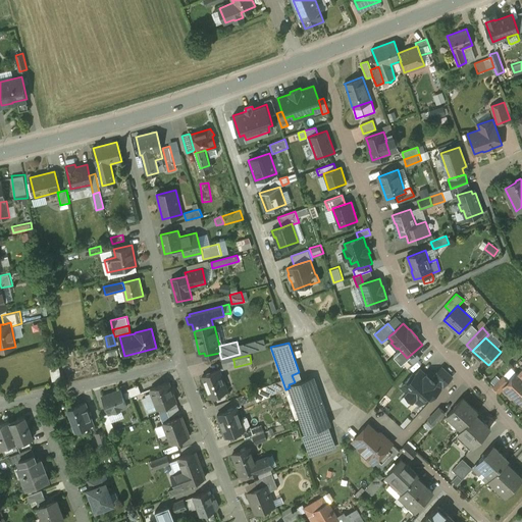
[(52,380),(61,378),(58,359),(49,361),(52,380)]
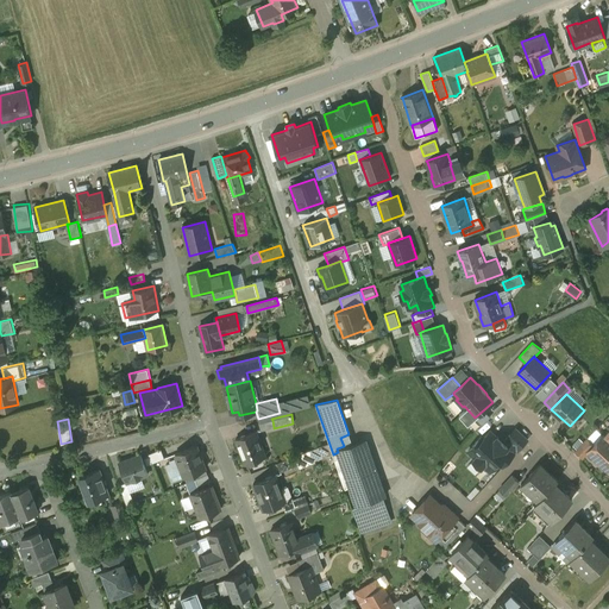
[(259,422),(258,422),(261,431),(274,427),(272,420),(271,420),(259,422)]
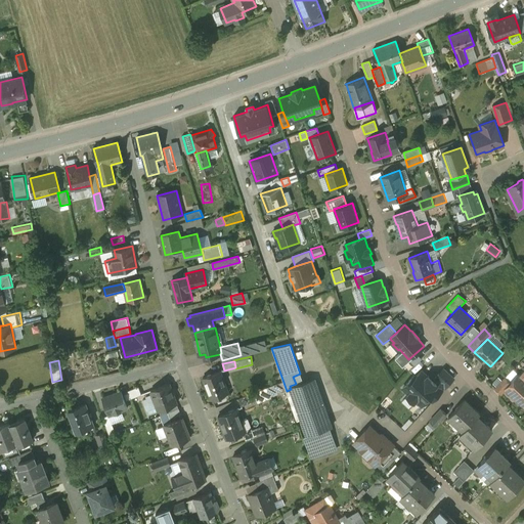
[(444,387),(445,388),(454,379),(443,369),(435,379),(439,383),(444,387)]
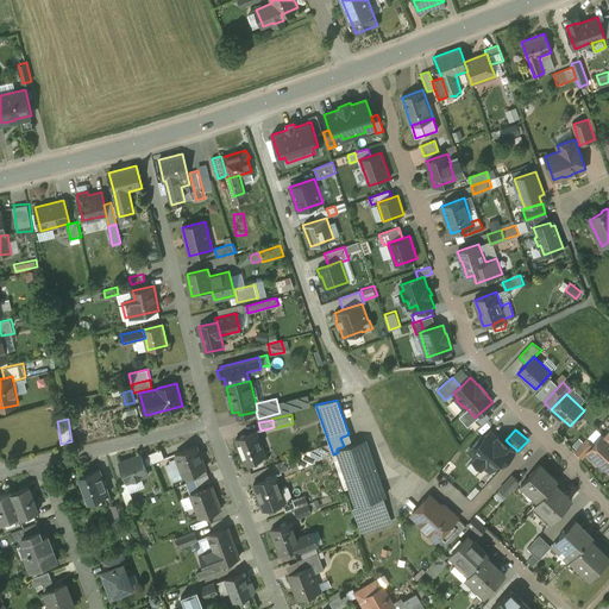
[(256,431),(236,439),(245,464),(265,457),(256,431)]
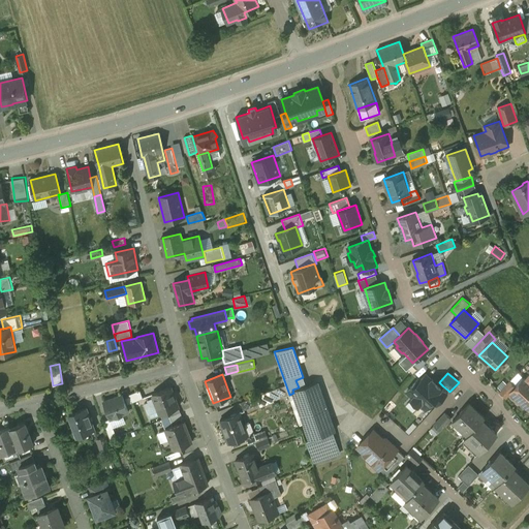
[(418,379),(407,392),(413,398),(411,400),(418,406),(421,404),(426,409),(433,401),(436,404),(448,391),(443,386),(441,389),(432,379),(432,380),(426,375),(421,380),(418,379)]
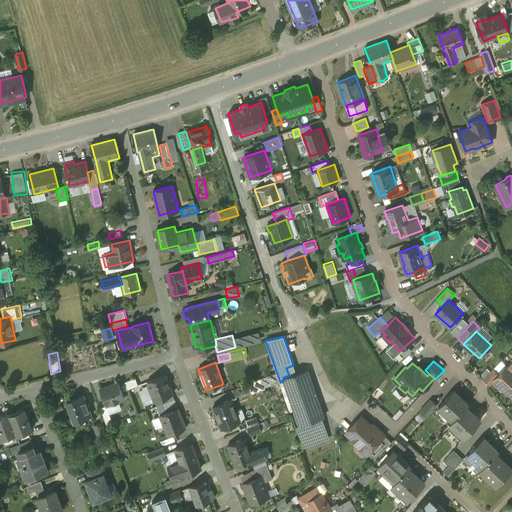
[(511,370),(508,367),(507,366),(499,374),(494,380),(511,396),(511,395),(511,370)]
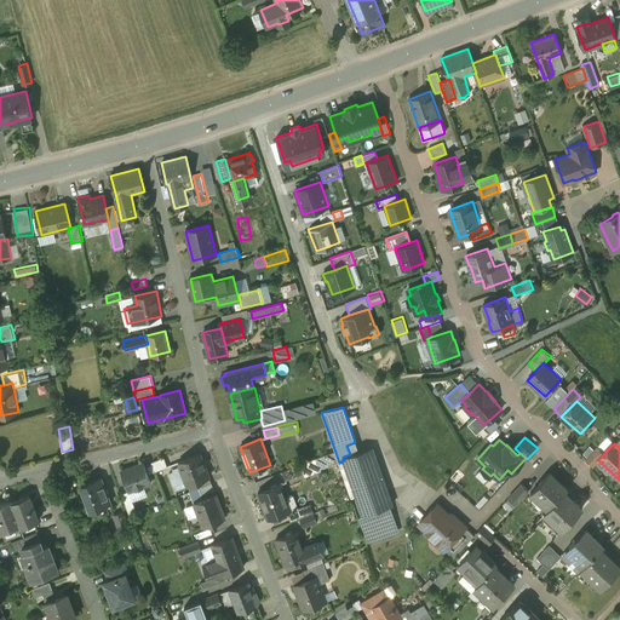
[(392,505),(372,447),(350,454),(343,457),(344,460),(363,515),(367,514),(390,506),(392,505)]
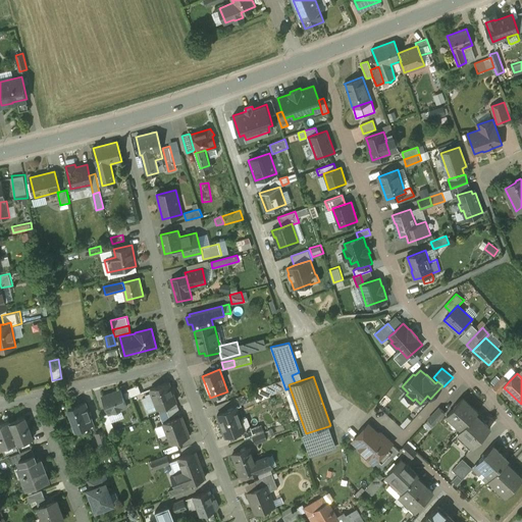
[(503,376),(493,386),(500,393),(504,387),(509,381),(503,376)]
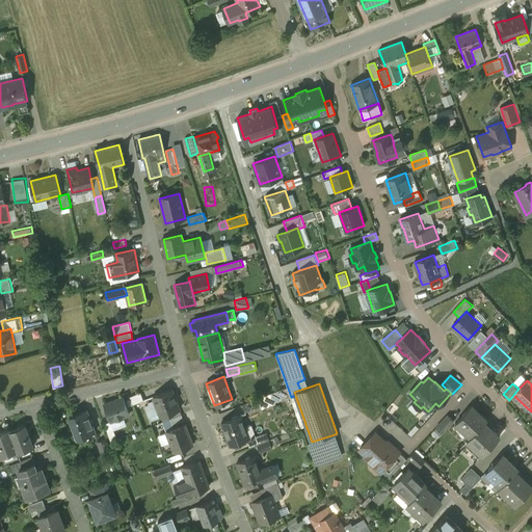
[(180,409),(171,389),(153,396),(161,417),(180,409)]
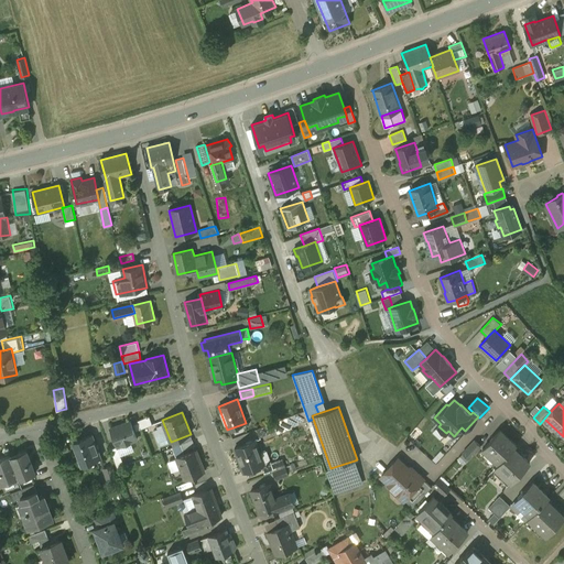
[(149,416),(138,421),(141,429),(152,424),(149,416)]
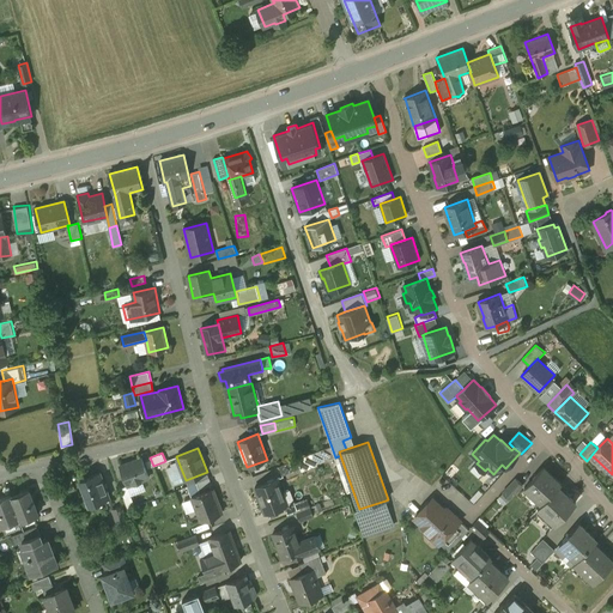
[(126,489),(152,480),(144,456),(117,465),(126,489)]
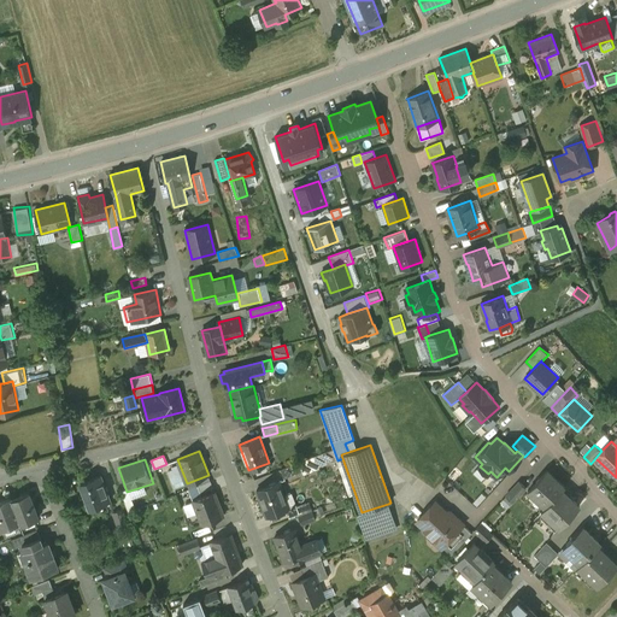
[(299,463),(281,470),(285,481),(303,472),(299,463)]
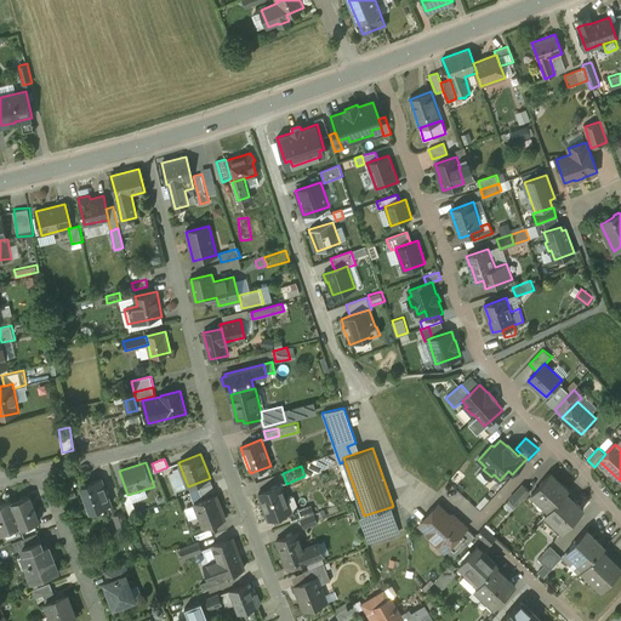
[(551,473),(533,493),(551,510),(567,493),(569,490),(551,473)]
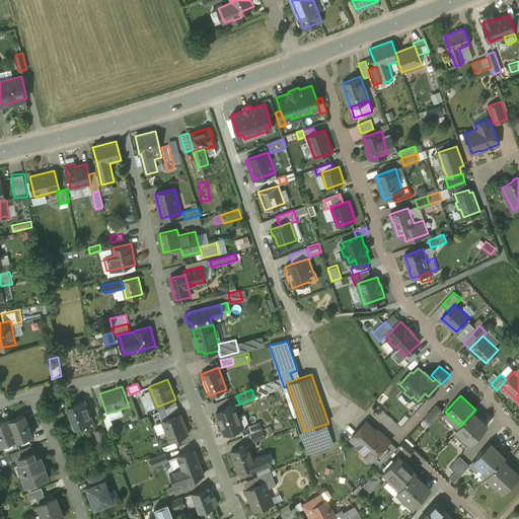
[(84,399),(67,406),(75,427),(86,423),(87,426),(94,423),(84,399)]
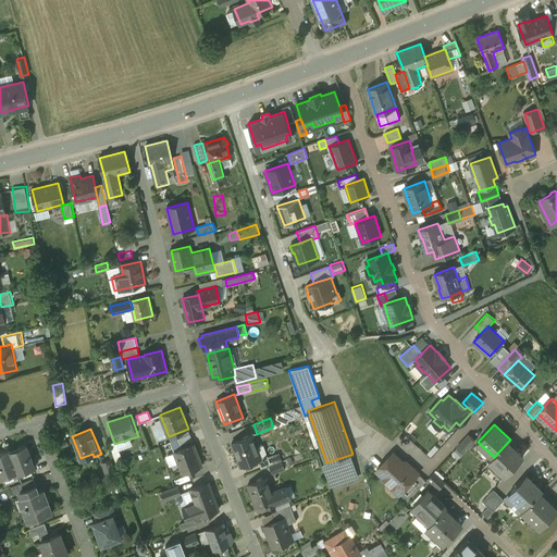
[(190,434),(178,438),(181,445),(193,441),(190,434)]
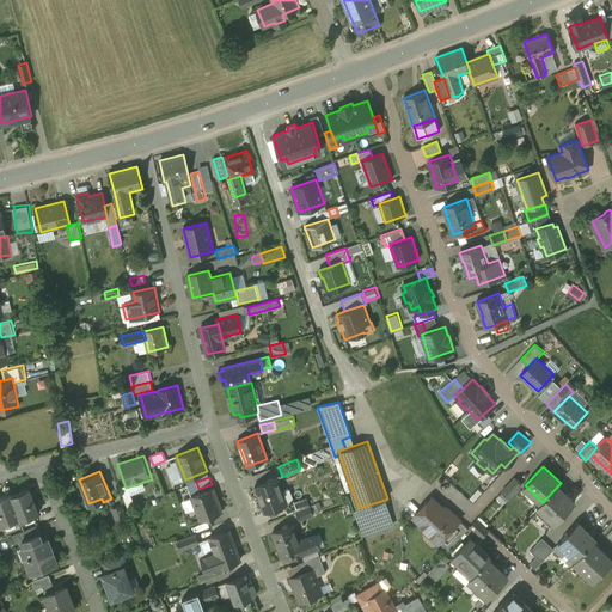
[(277,478),(255,487),(256,487),(262,502),(261,503),(265,513),(287,505),(282,493),(277,478)]
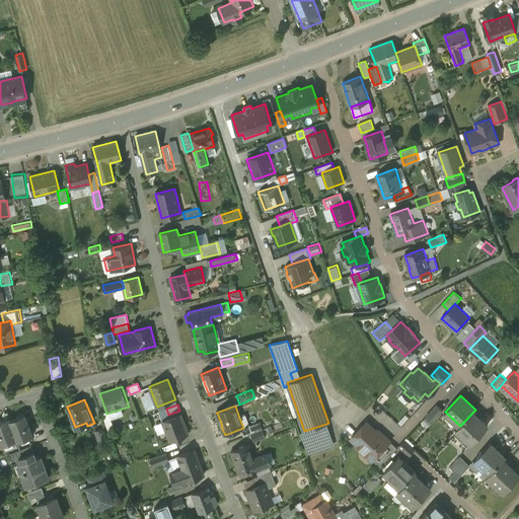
[(436,406),(426,417),(432,422),(441,412),(436,406)]
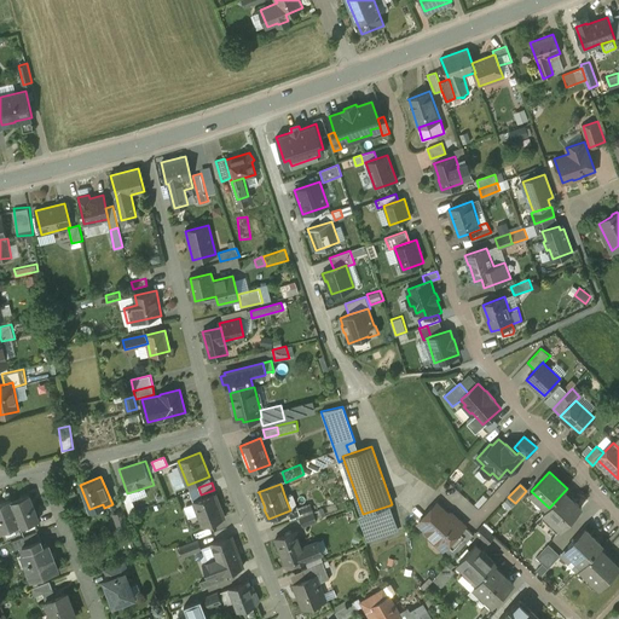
[(549,508),(543,514),(561,530),(582,508),(565,491),(549,508)]
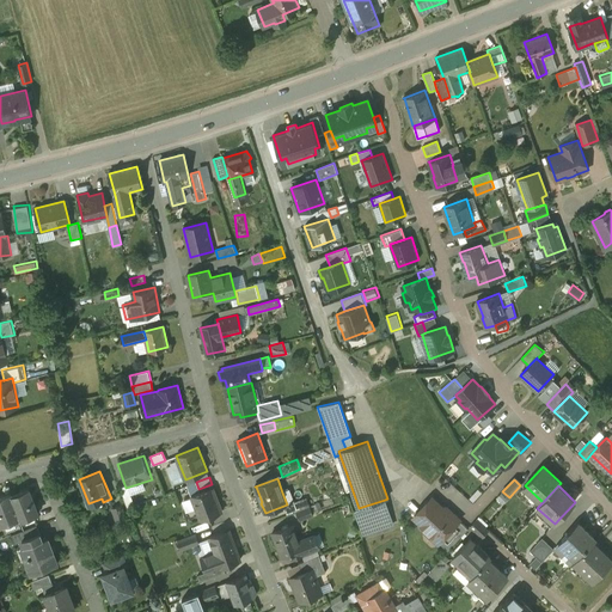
[(213,488),(191,496),(201,520),(222,512),(213,488)]
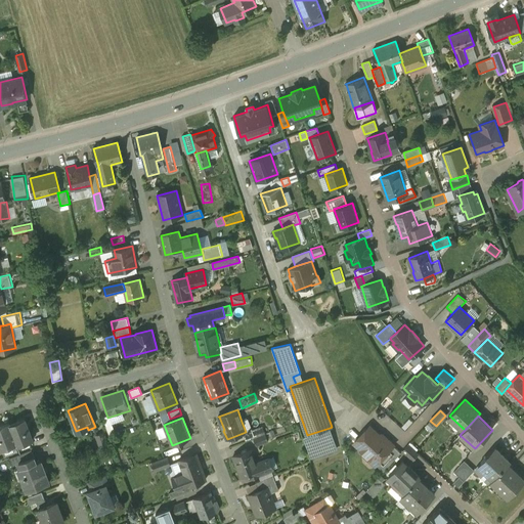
[(25,419),(9,425),(16,443),(17,445),(33,439),(25,419)]
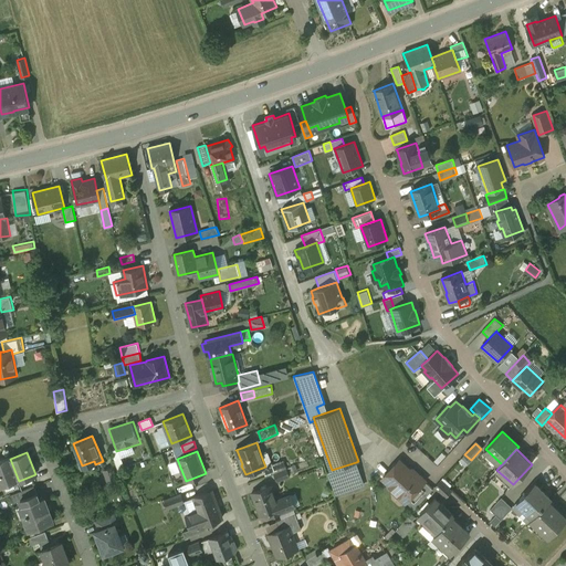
[(268,453),(261,456),(265,467),(268,465),(268,467),(270,467),(269,465),(272,464),(268,453)]
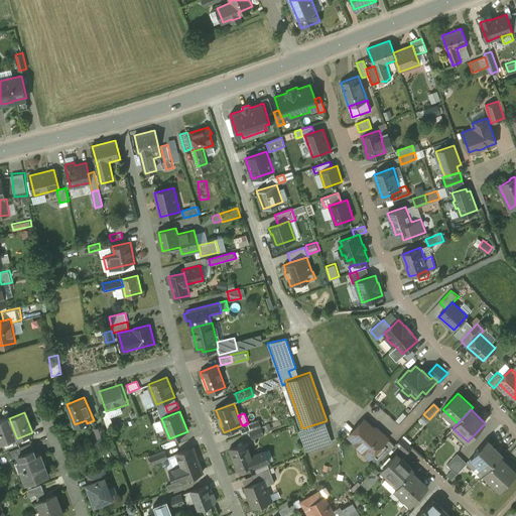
[(9,416),(0,419),(0,438),(1,442),(16,436),(9,418),(9,416)]
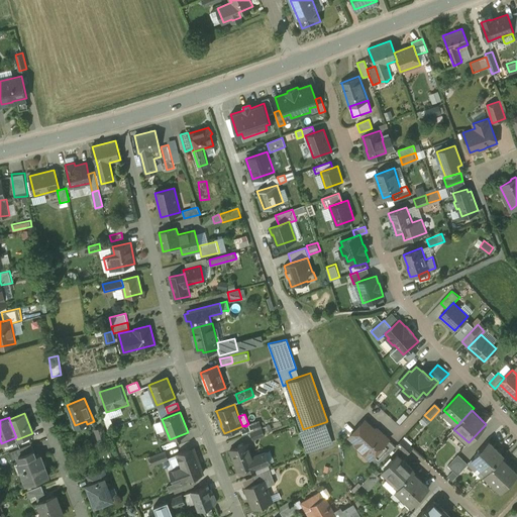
[(381,435),(365,421),(350,436),(357,442),(357,445),(364,451),(367,450),(369,448),(374,452),(375,453),(388,439),(384,435),(381,435)]
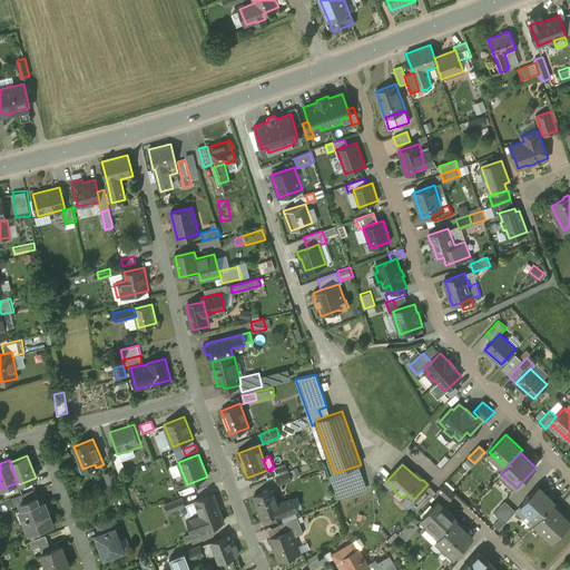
[(359,465),(337,472),(345,493),(351,491),(352,493),(366,488),(359,465)]
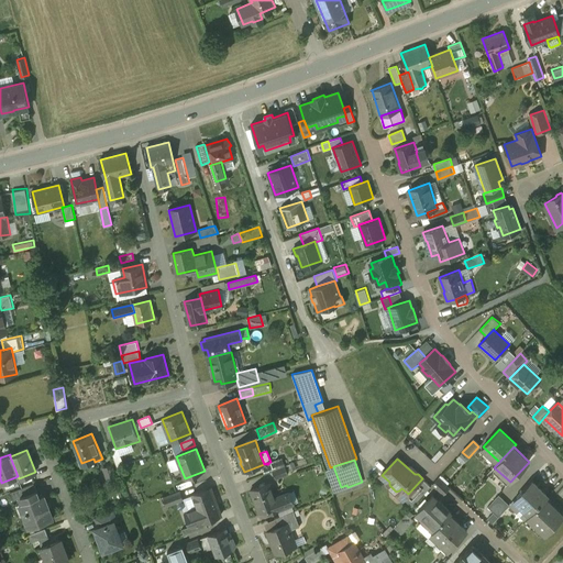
[(111,464),(103,467),(108,479),(116,476),(111,464)]
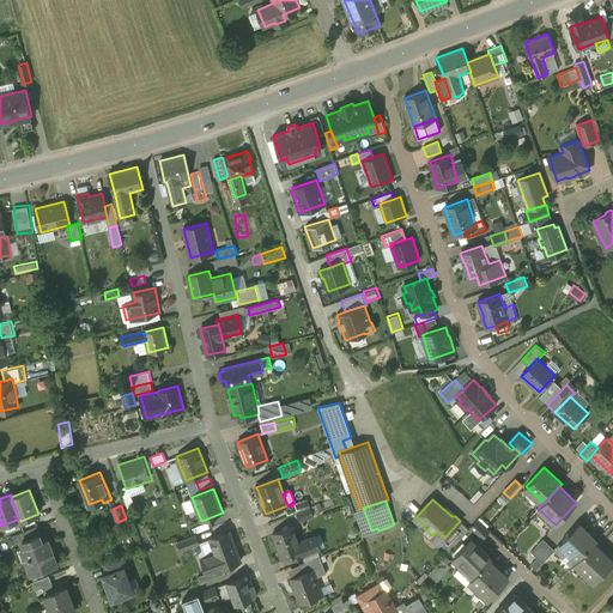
[(309,508),(296,513),(298,521),(311,515),(309,508)]
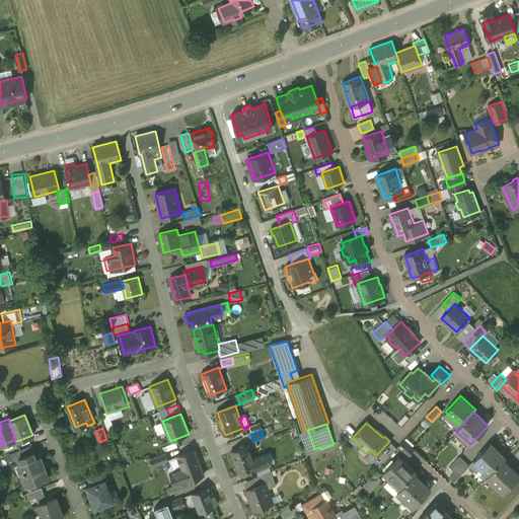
[(187,437),(175,441),(177,447),(189,443),(187,437)]
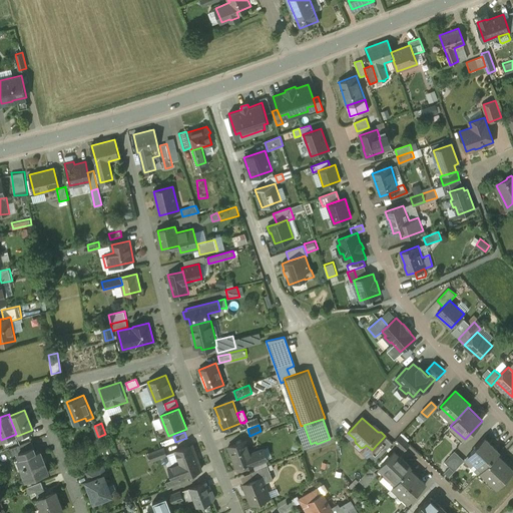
[(385,436),(372,450),(371,449),(367,453),(375,461),(393,443),(385,436)]
